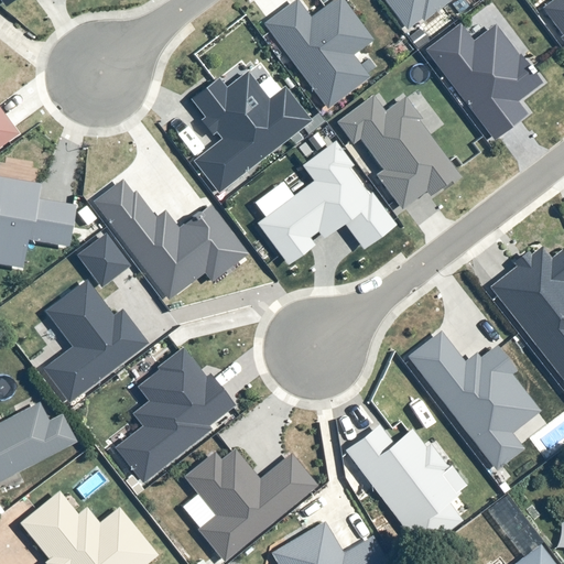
[(295,0),(290,0),(260,22),(326,109),(369,76),(353,55),(372,40),(342,0),(329,0),(308,17),(295,0)]
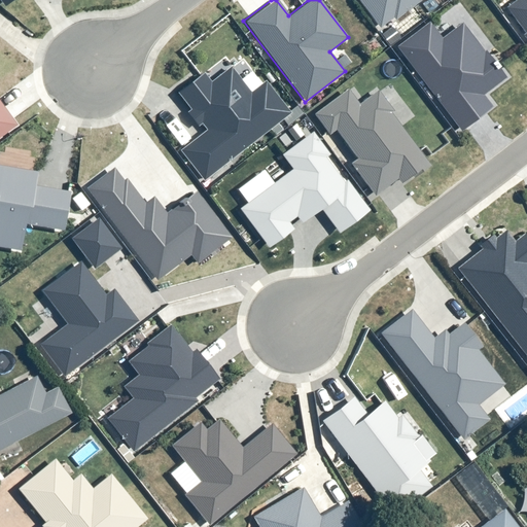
[(358,0),(377,26),(411,0),(358,0)]
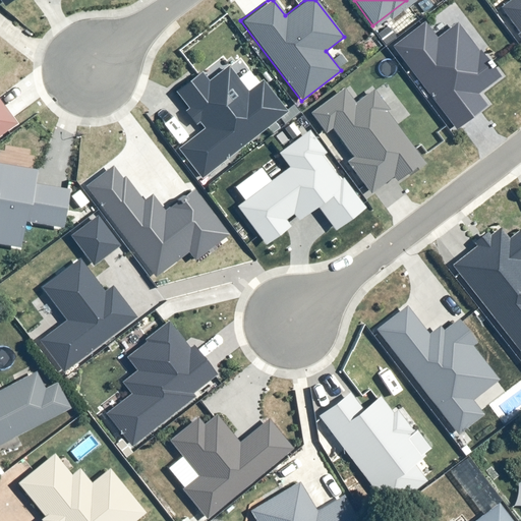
[(520,0),(508,0),(499,7),(520,36),(520,0)]
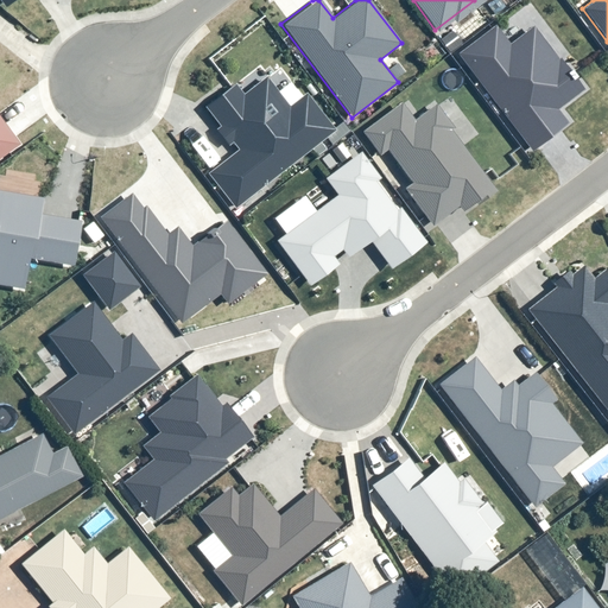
[(493,24),(454,54),(531,151),(568,122),(555,107),(580,88),(530,25),(507,43),(493,24)]
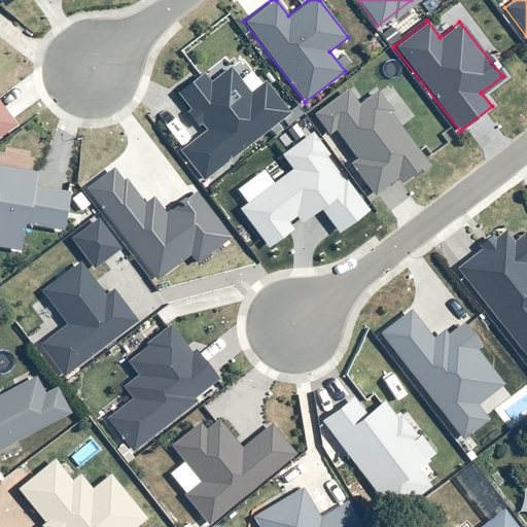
[(203,129),(177,148),(202,181),(290,113),(265,79),(249,92),(230,67),(208,83),(201,73),(175,93),(203,129)]
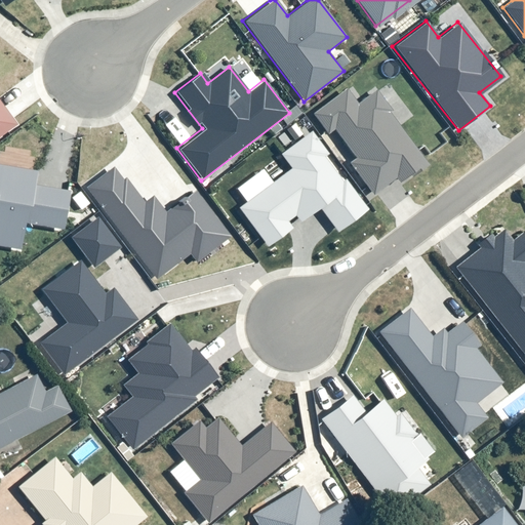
[(345,88),(312,113),(371,192),(420,155),(372,91),(356,104),(345,88)]
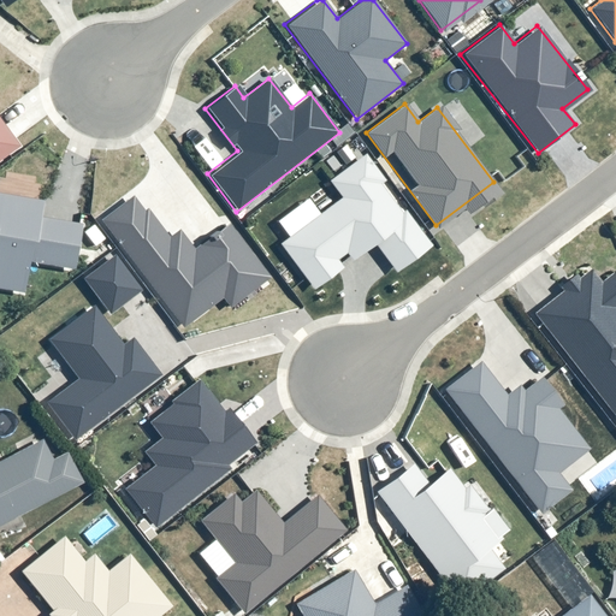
[(0,158),(17,146),(0,123),(0,158)]
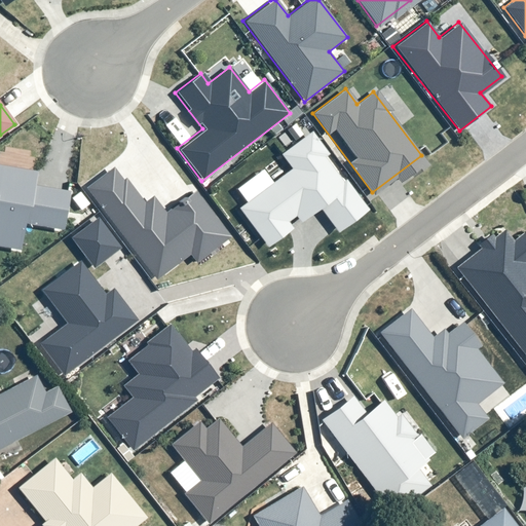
[(289,168),(235,208),(266,250),(321,210),(337,232),(367,210),(309,134),(278,156),(289,168)]
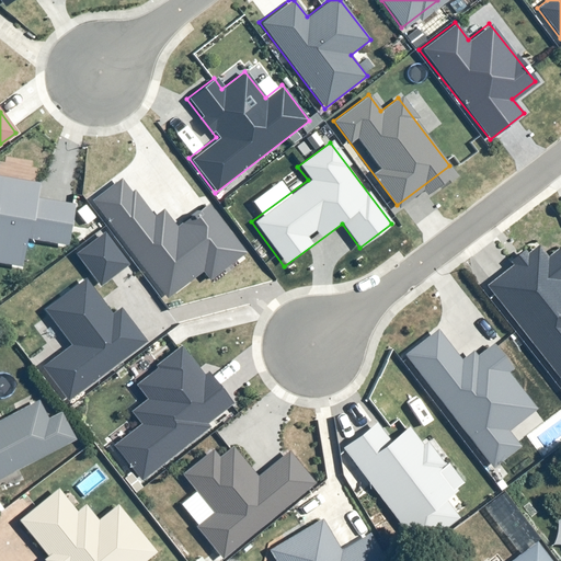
[(123,172),(88,199),(165,299),(201,272),(207,281),(244,252),(206,204),(170,232),(123,172)]
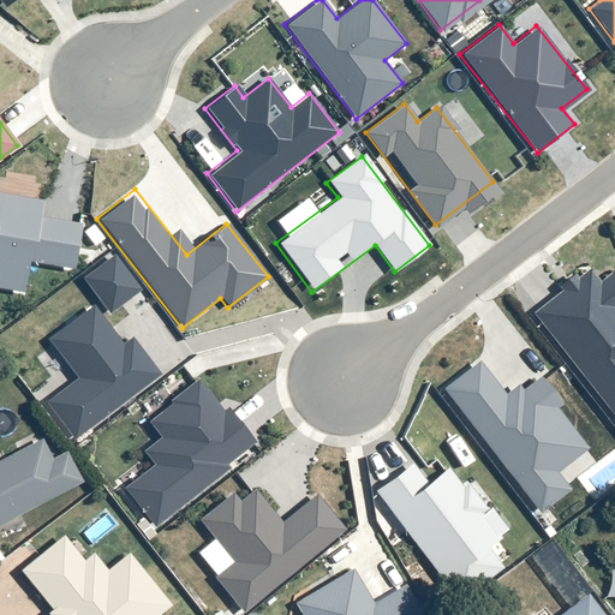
[(0,288),(24,293),(30,262),(73,269),(81,224),(36,216),(40,199),(0,192),(0,288)]
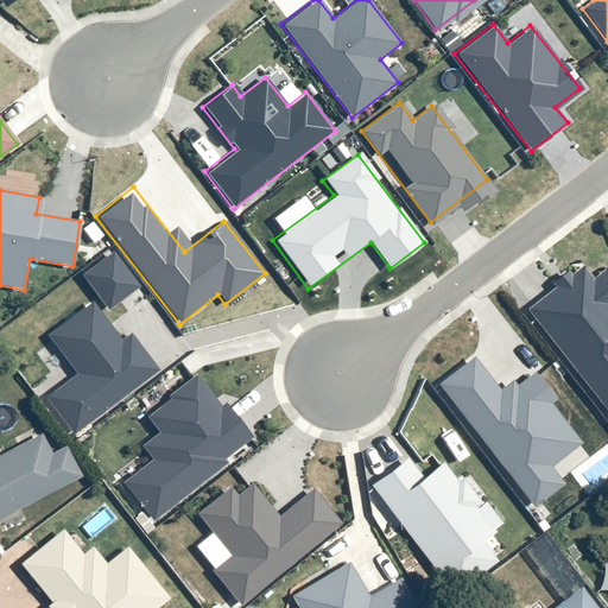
[(578,265),(524,308),(607,415),(607,273),(603,268),(590,278),(578,265)]
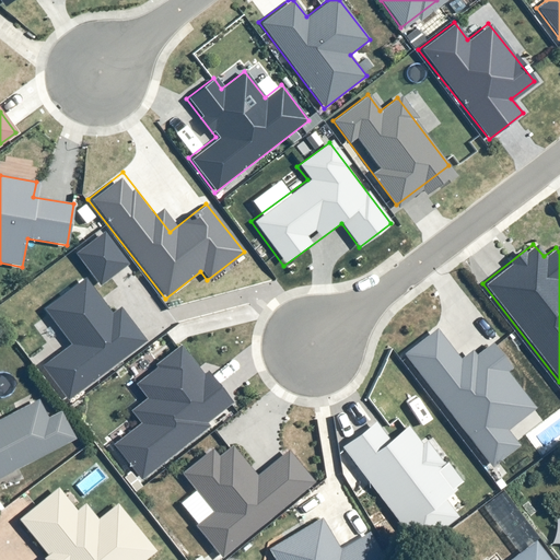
[(72,345),(44,365),(68,397),(144,340),(118,305),(111,311),(85,277),(44,306),(72,345)]
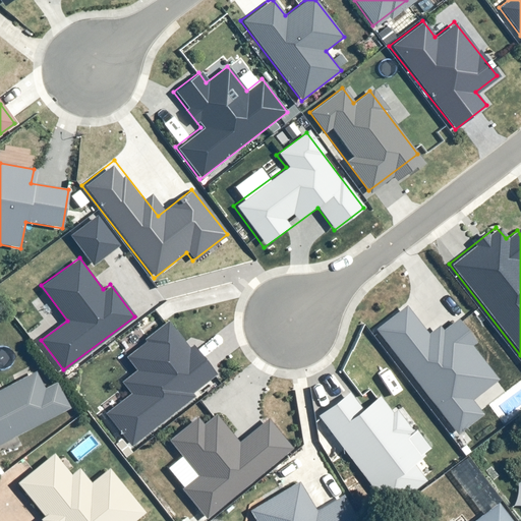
[(404,304),(373,329),(455,431),(480,412),(471,401),(499,380),(453,321),(430,338),(404,304)]
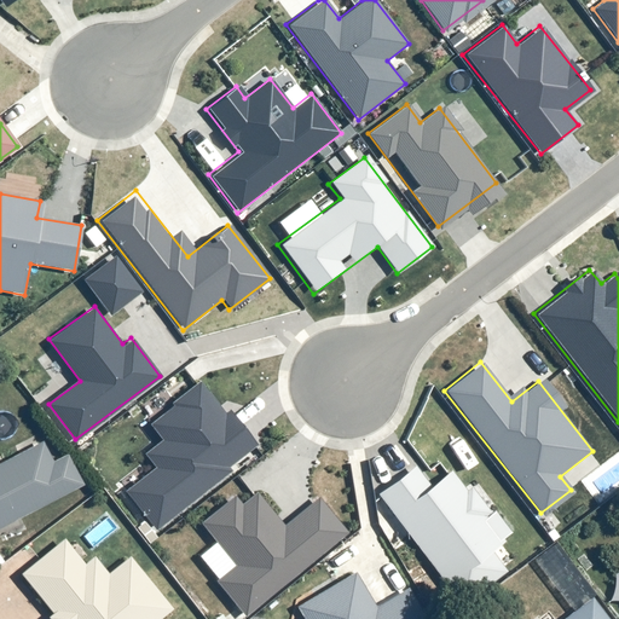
[(155,468),(125,492),(156,530),(260,447),(203,376),(146,422),(162,441),(144,455),(155,468)]
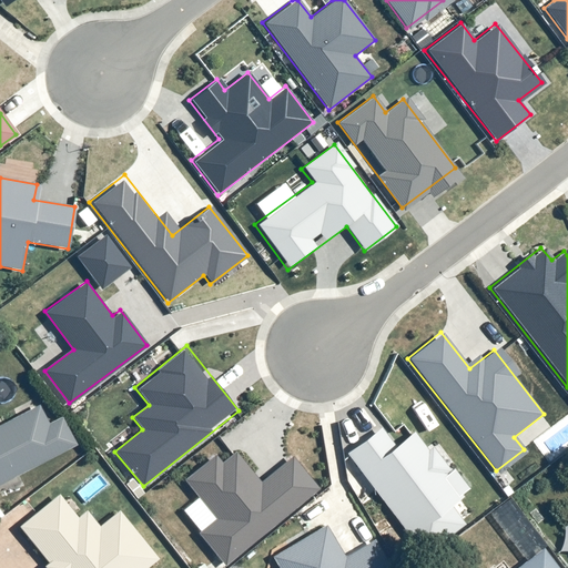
[(0,485),(66,452),(52,422),(41,427),(31,411),(0,426),(0,485)]
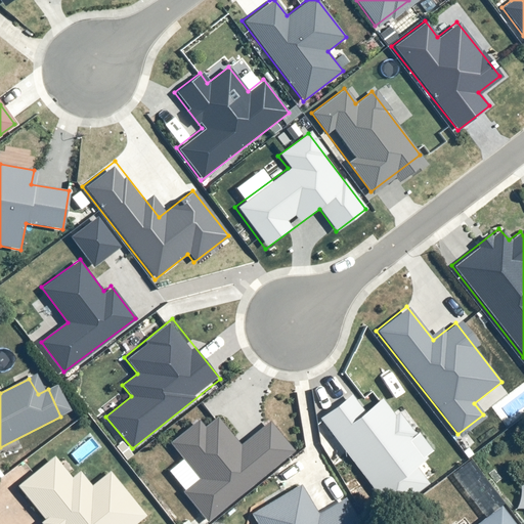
[(350,391),(313,418),(386,513),(427,483),(411,464),(430,449),(388,393),(364,410),(350,391)]
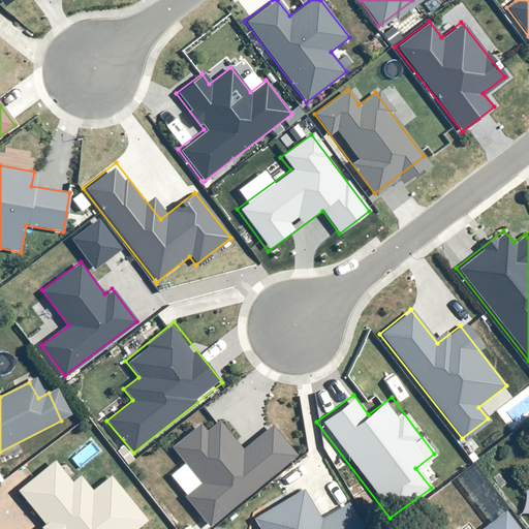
[(201,484),(185,497),(210,526),(298,455),(272,423),(242,447),(215,414),(173,448),(201,484)]
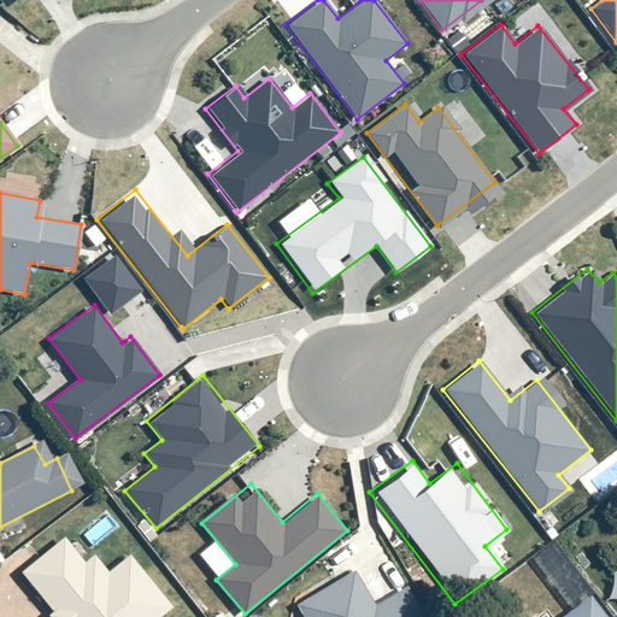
[(59,540),(16,575),(50,616),(159,616),(166,612),(124,559),(97,583),(59,540)]
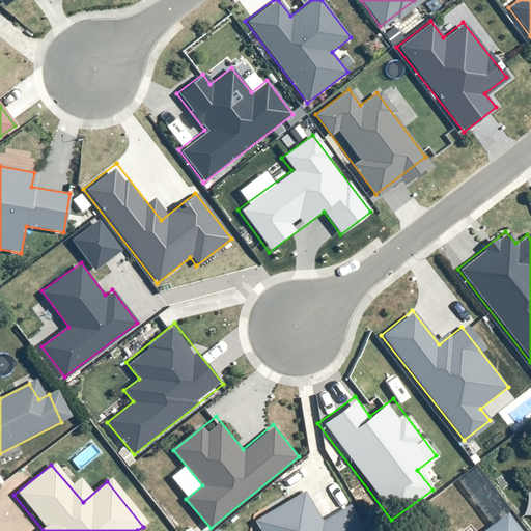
[(303,491),(253,521),(259,530),(365,530),(350,503),(322,520),(303,491)]
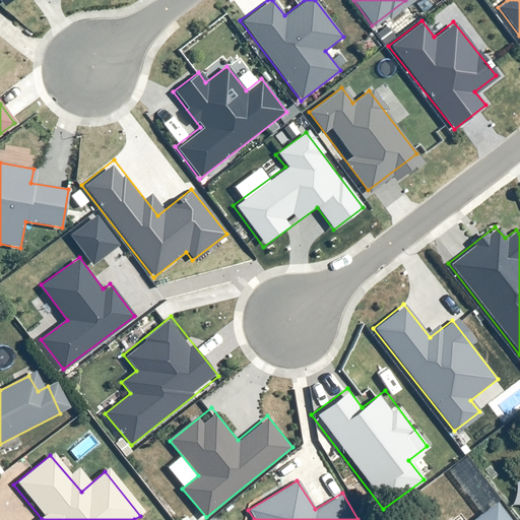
[(505,519),(494,506),(474,519),(505,519)]
